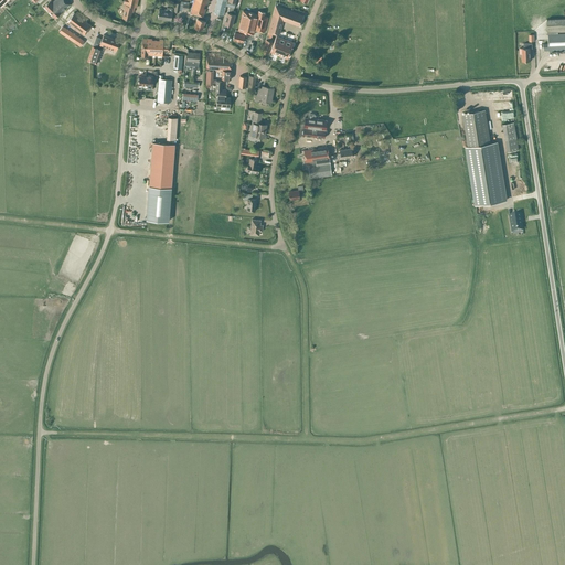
[(61,13),(71,4),(66,0),(54,0),(52,2),(51,0),(44,7),(55,19),(61,13)]
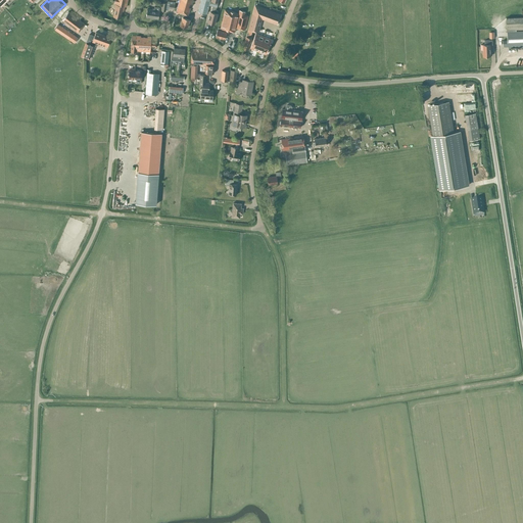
[(128,0),(114,0),(114,4),(114,7),(115,8),(113,16),(121,18),(122,11),(124,11),(125,6),(127,7),(128,0)]
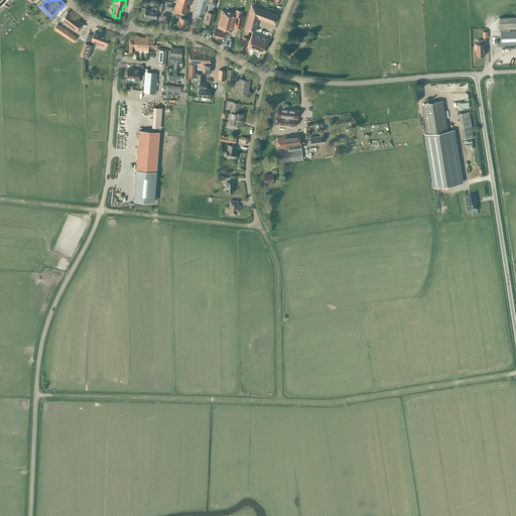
[(188,5),(189,0),(176,0),(173,12),(180,14),(180,17),(179,17),(177,25),(184,27),(187,19),(185,18),(185,15),(188,8),(186,7),(187,4),(188,5)]
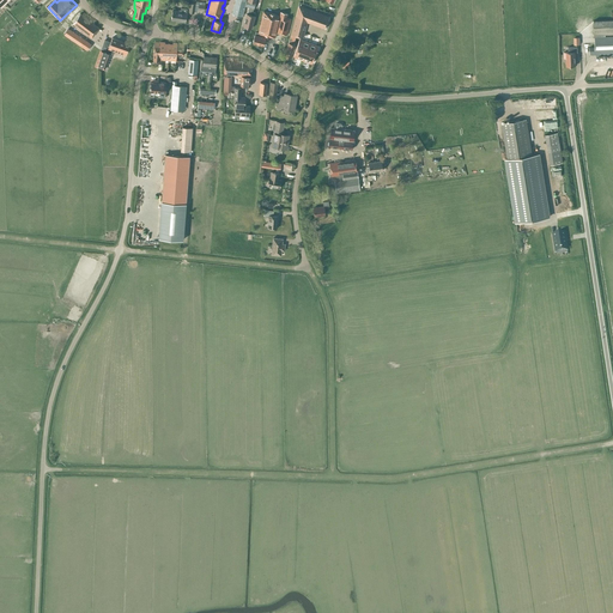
[(235,0),(232,14),(242,17),(247,1),(246,0),(235,0)]
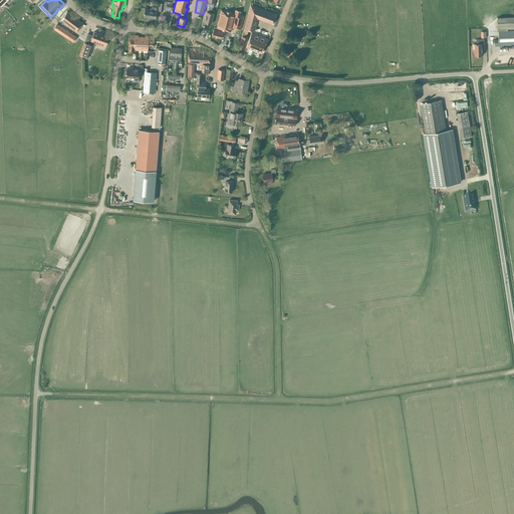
[(207,0),(206,5),(209,6),(207,12),(207,11),(204,22),(211,24),(214,11),(212,10),(213,7),(214,0),(207,0)]
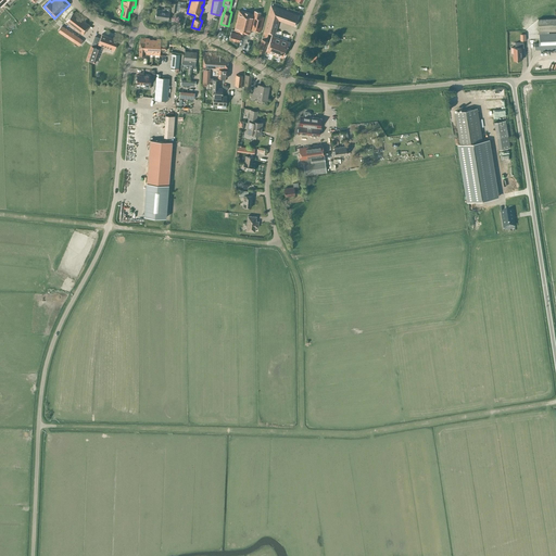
[(268,14),(264,30),(268,32),(270,33),(275,34),(278,20),(281,21),(294,26),(299,15),(297,15),(273,5),(270,5),(268,14)]
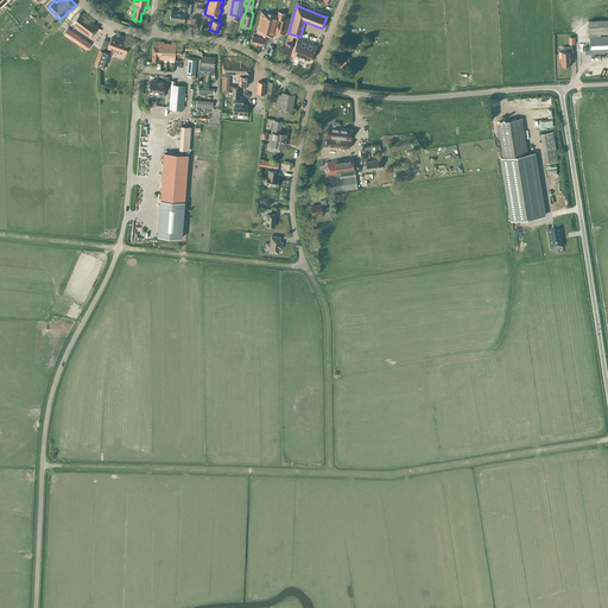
[(179,7),(179,11),(171,10),(170,20),(184,23),(185,8),(179,7)]
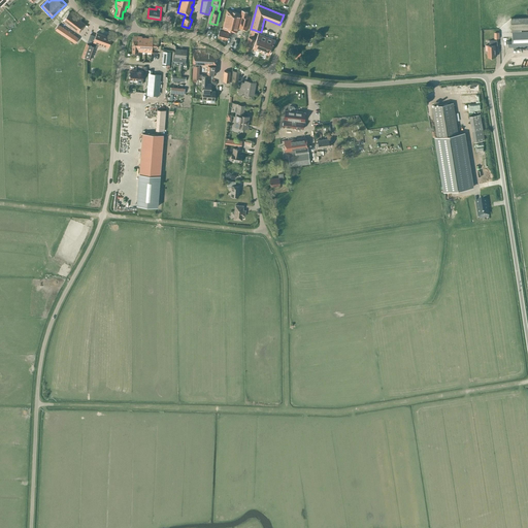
[(237,32),(238,28),(248,30),(251,17),(246,15),(248,11),(241,10),(240,13),(227,9),(223,28),(221,28),(220,30),(218,37),(227,39),(229,32),(228,32),(228,30),(237,32)]
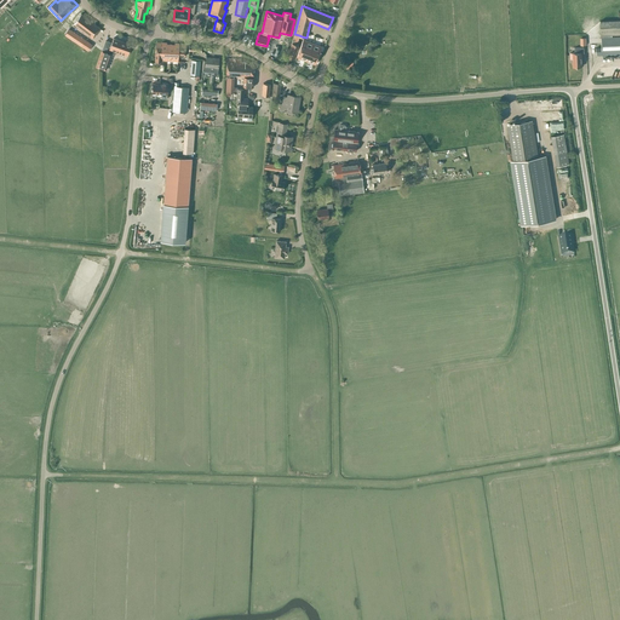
[(99,28),(81,13),(74,23),(92,38),(99,28)]
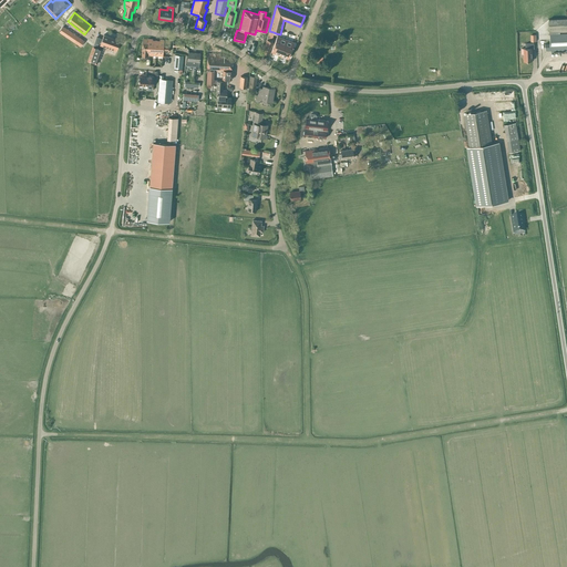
[(566,31),(566,18),(549,19),(550,43),(545,44),(545,50),(550,50),(550,52),(566,51),(566,33),(559,34),(559,32),(566,31)]
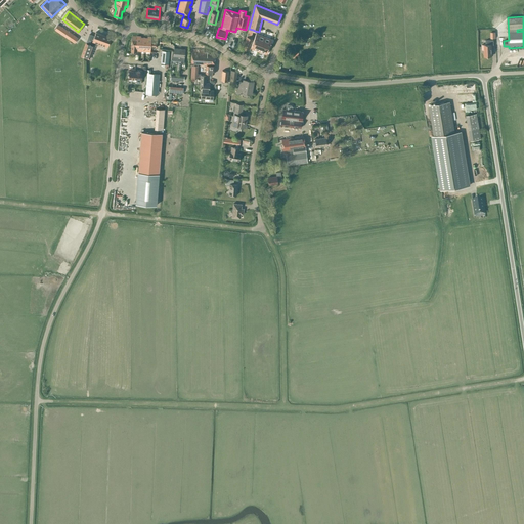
[(75,43),(78,38),(58,25),(54,30),(75,43)]
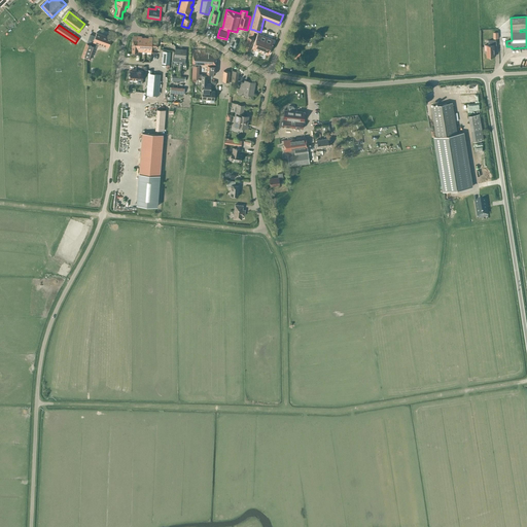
[(96,32),(95,36),(90,34),(86,43),(81,57),(90,60),(95,46),(96,46),(98,45),(99,44),(107,47),(111,37),(96,32)]
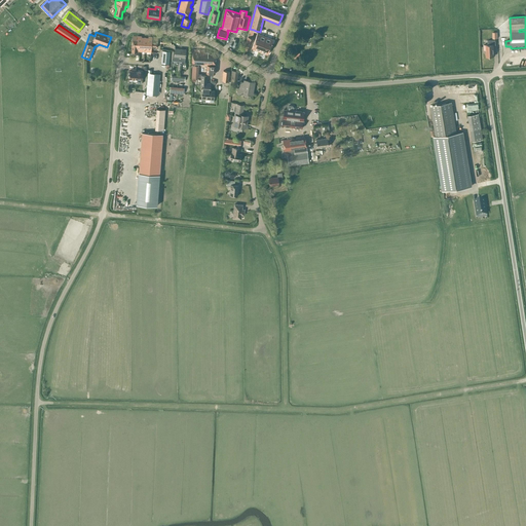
[(257,34),(251,48),(267,54),(270,47),(273,40),(257,34)]
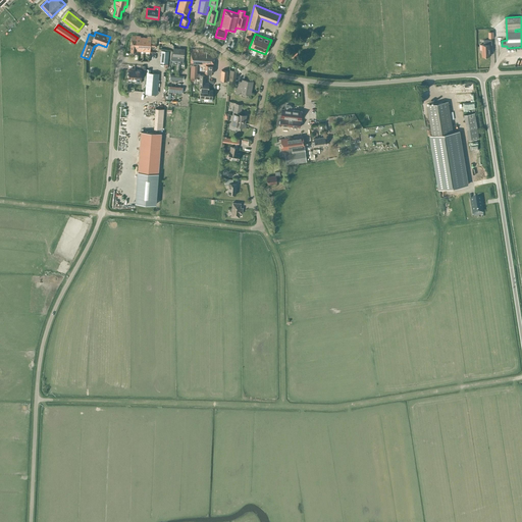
[(138,53),(139,51),(139,45),(136,45),(137,36),(132,36),(131,46),(131,51),(136,52),(136,53),(138,53)]
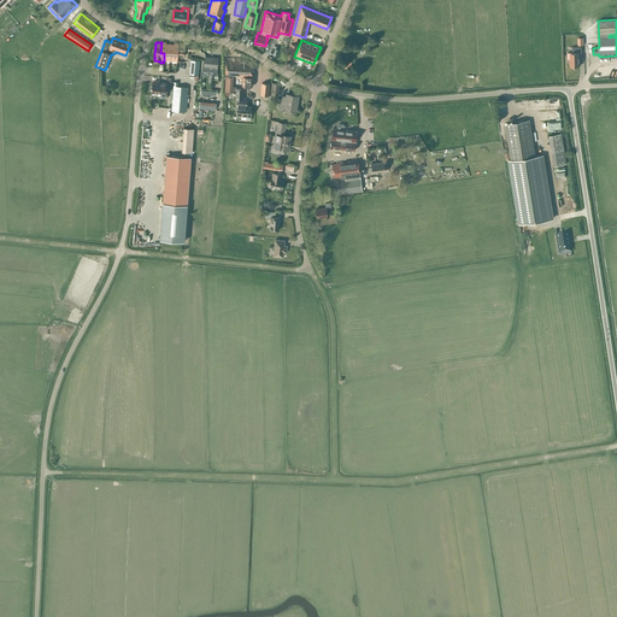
[(291,42),(286,57),(292,59),(294,53),(298,45),(291,42)]
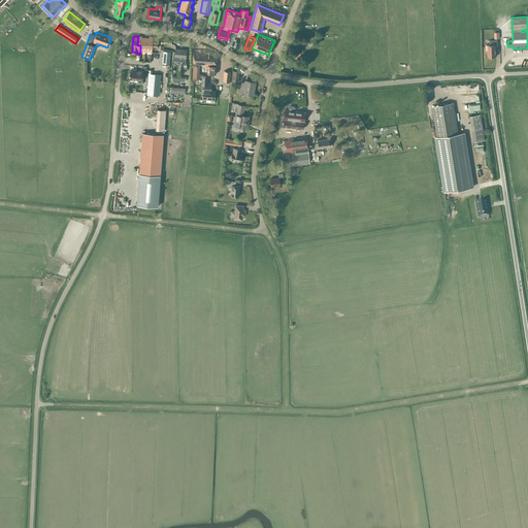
[(488,57),(496,57),(495,45),(497,45),(497,40),(489,40),(490,45),(486,45),(486,51),(488,51),(488,57)]
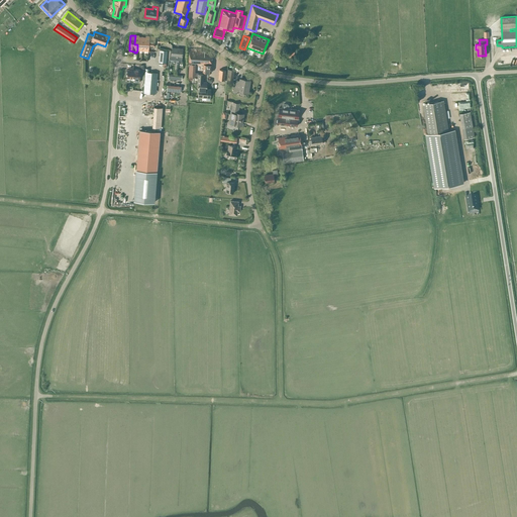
[(170,50),(169,60),(179,61),(178,63),(181,63),(182,57),(183,48),(172,47),(172,50),(170,50)]
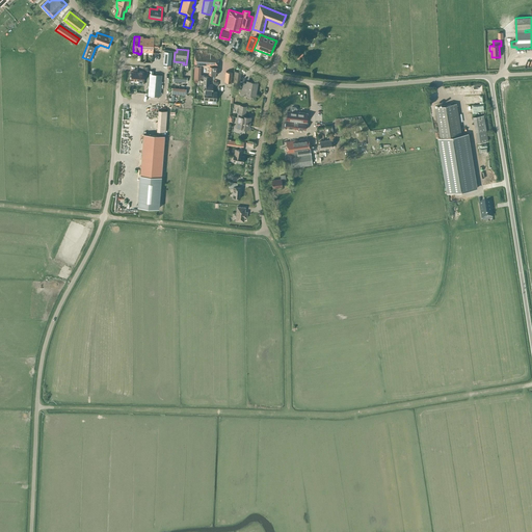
[(194,64),(193,79),(201,80),(203,80),(203,76),(204,76),(204,75),(201,75),(201,67),(201,65),(209,65),(209,71),(209,75),(217,75),(217,68),(216,68),(216,65),(218,67),(219,53),(207,53),(207,51),(195,50),(194,64)]
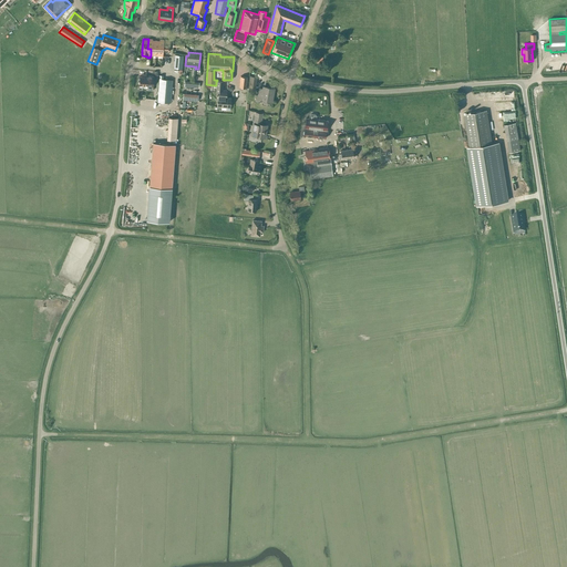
[(320,64),(323,58),(318,54),(315,61),(320,64)]
